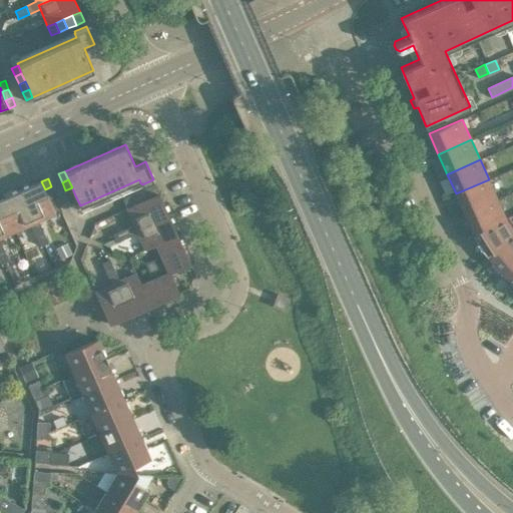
[(465,213),(498,199),(489,179),(456,193),(465,213)]
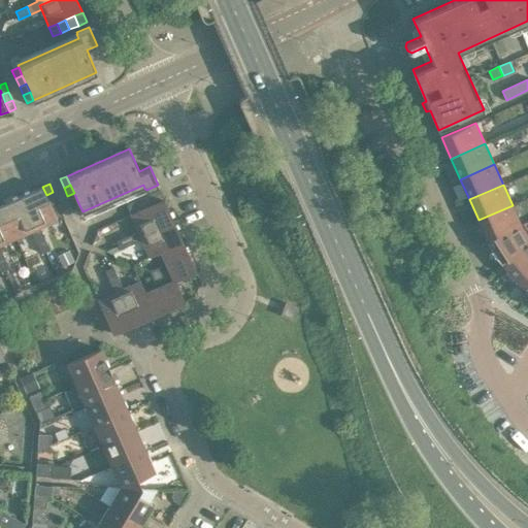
[(42,187),(22,196),(36,229),(40,228),(58,220),(54,211),(51,203),(46,195),(42,187)]
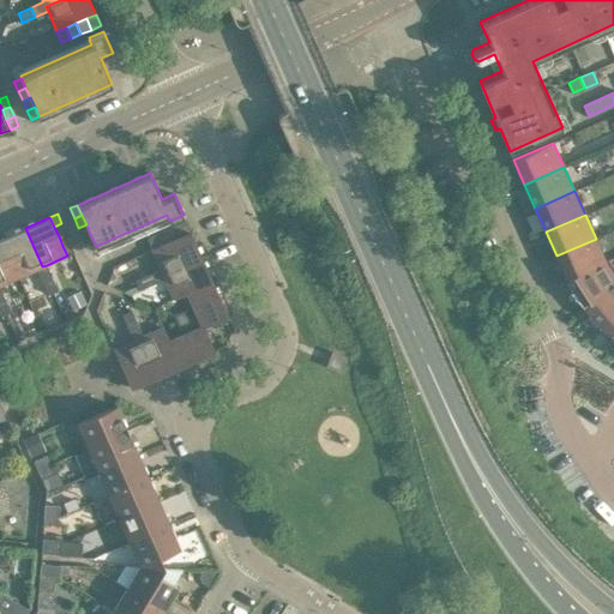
[(187,221),(176,226),(181,236),(192,232),(187,221)]
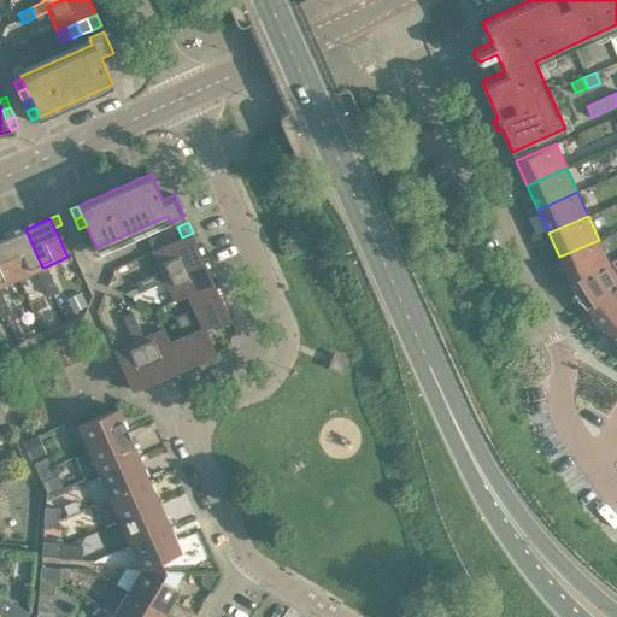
[(62,224),(54,228),(59,238),(66,234),(62,224)]
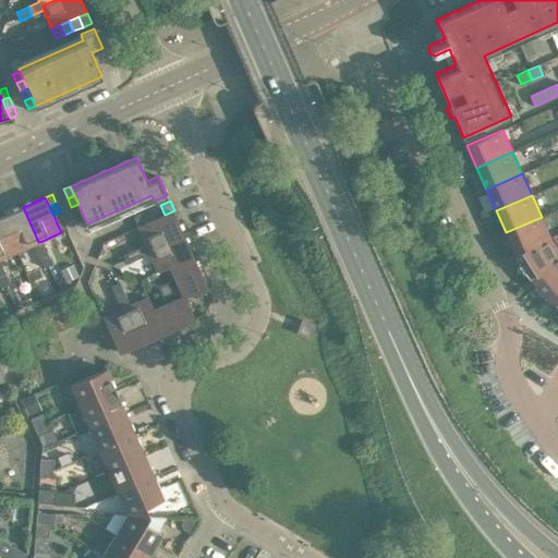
[(82,213),(79,204),(71,207),(75,216),(82,213)]
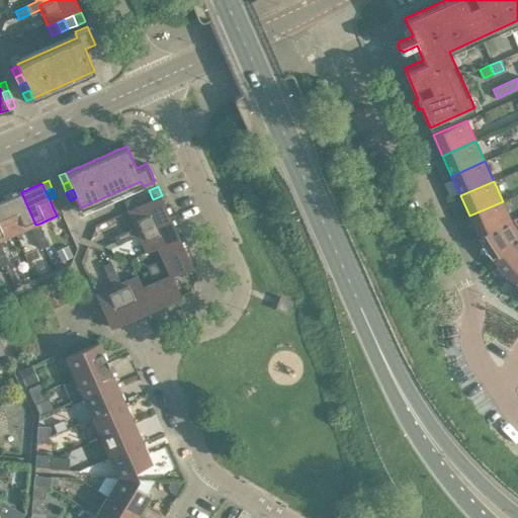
[(149,190),(141,193),(145,202),(153,199),(149,190)]
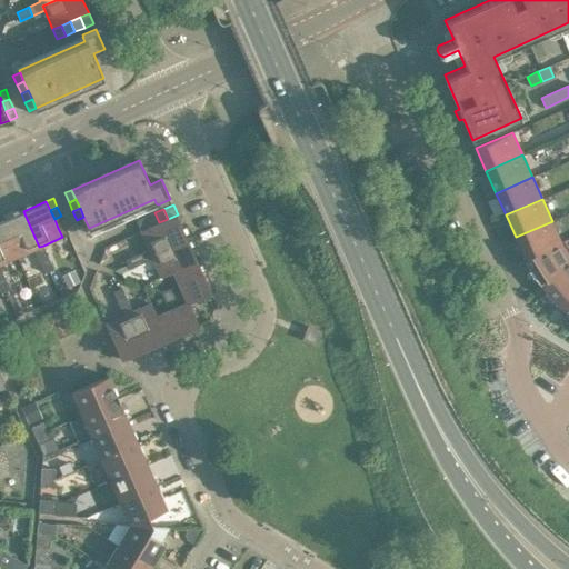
[(23,211),(1,221),(17,257),(35,249),(40,261),(49,257),(43,246),(39,247),(23,211)]
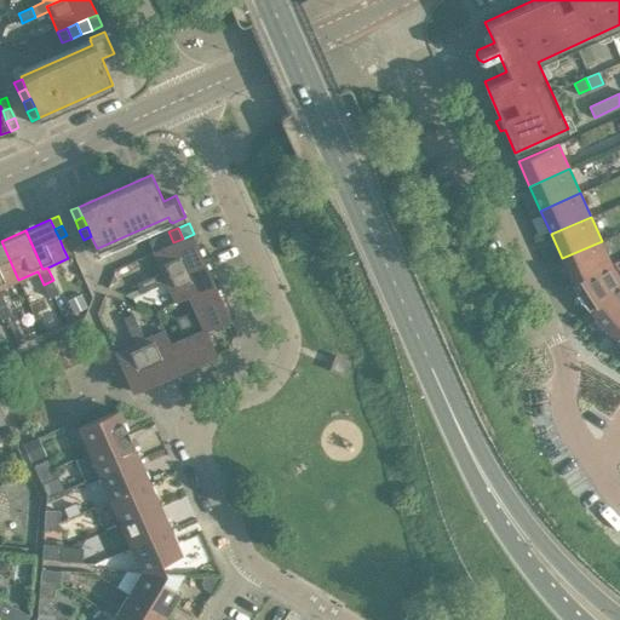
[(168,231),(159,236),(164,247),(173,242),(168,231)]
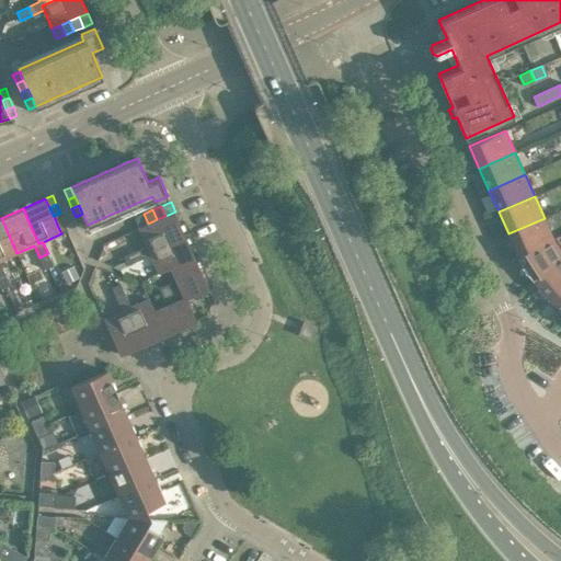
[(185,235),(175,212),(165,216),(157,219),(148,224),(139,228),(147,245),(136,251),(139,260),(151,254),(149,250),(185,235)]
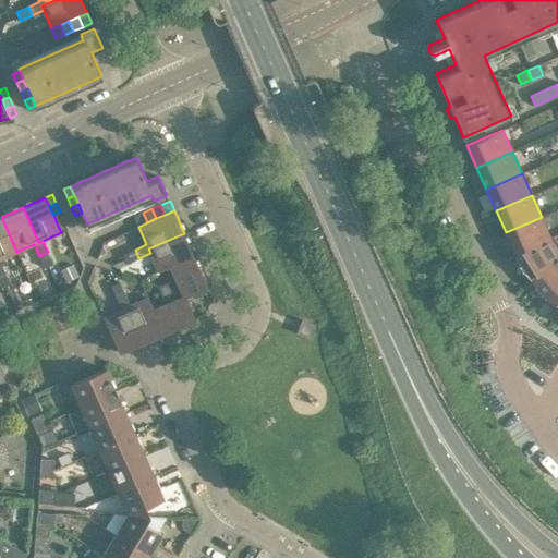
[(60,211),(53,215),(57,223),(64,220),(60,211)]
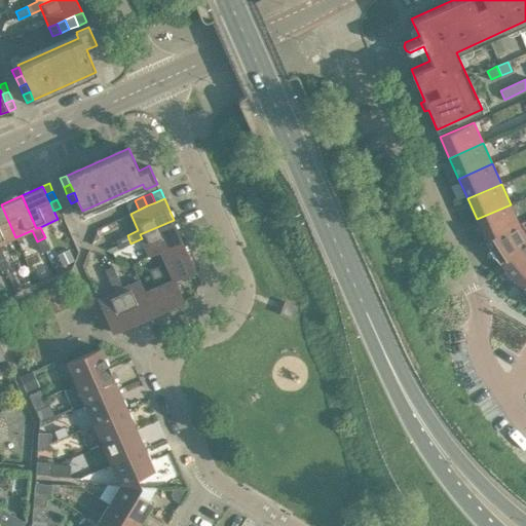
[(77,200),(71,203),(74,212),(81,209),(77,200)]
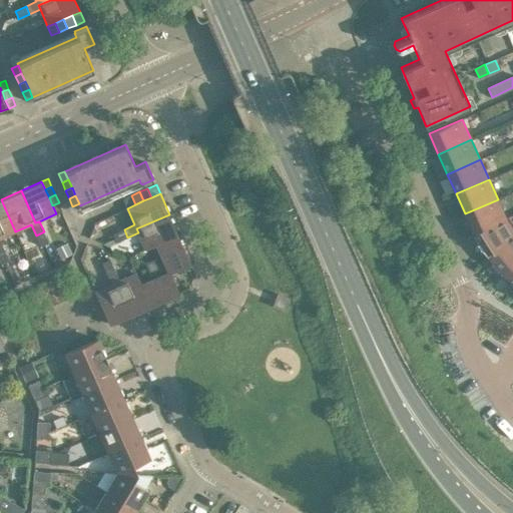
[(131,195),(123,198),(127,208),(135,204),(131,195)]
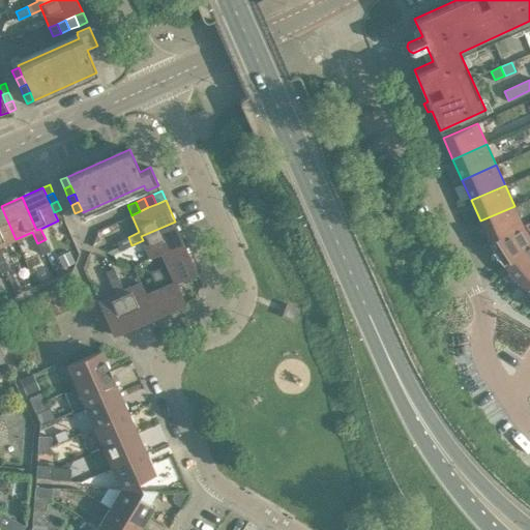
[(1,206),(0,206),(0,245),(16,239),(1,206)]
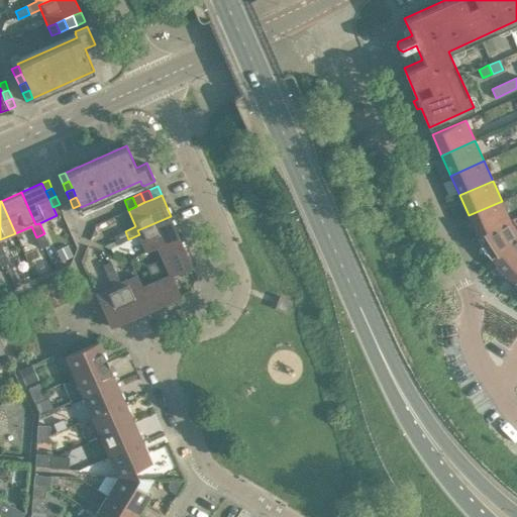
[(477,235),(510,220),(502,201),(469,215),(477,235)]
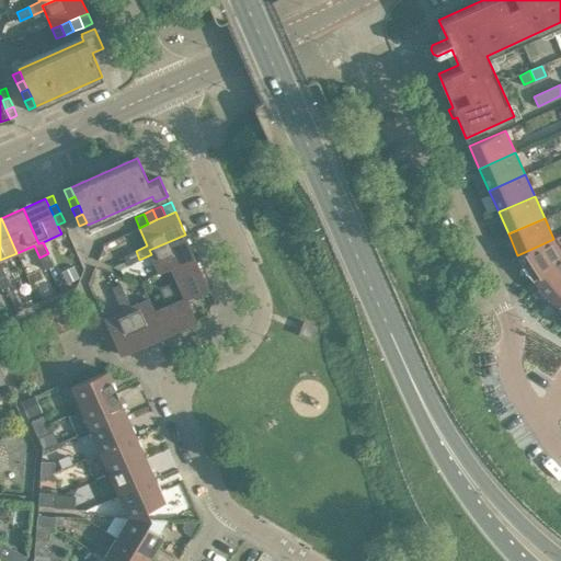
[(65,221),(57,225),(61,233),(68,230),(65,221)]
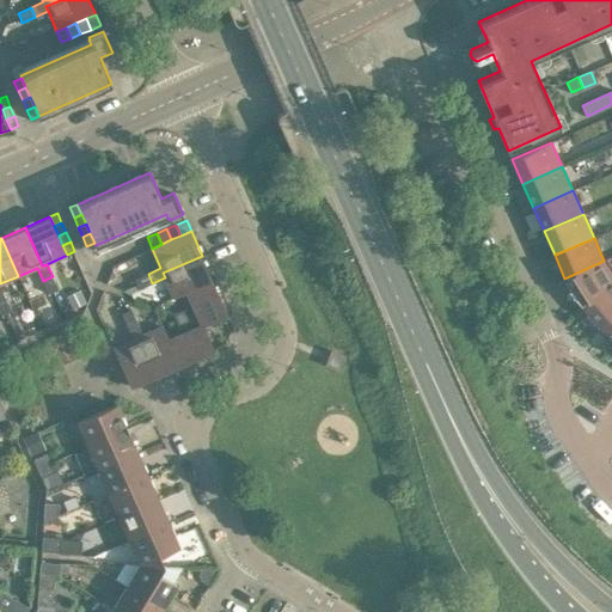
[(187,291),(212,279),(202,256),(163,273),(165,277),(173,298),(187,292),(187,291)]
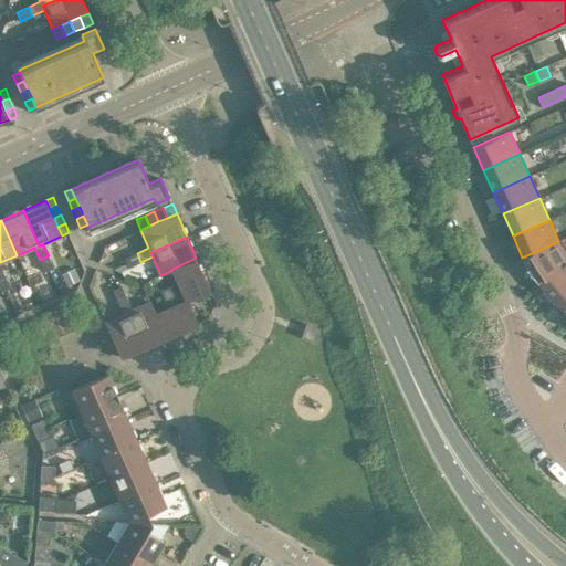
[(565,258),(565,253),(558,241),(522,258),(526,268),(526,269),(526,270),(527,270),(530,273),(530,274),(530,275),(531,274),(538,283),(565,258)]
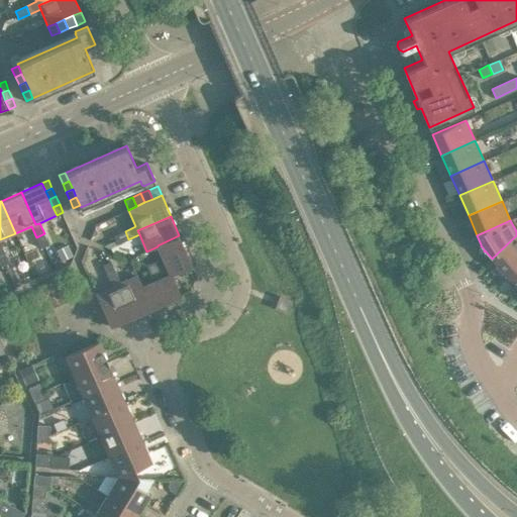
[(128,239),(125,231),(114,236),(116,240),(118,244),(128,239)]
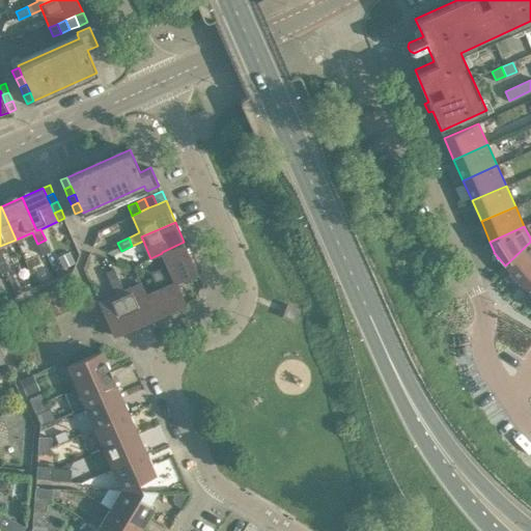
[(46,240),(37,244),(43,254),(47,253),(50,251),(46,240)]
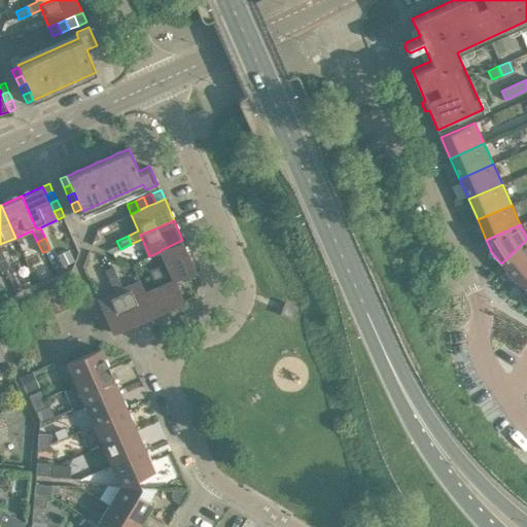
[(182,240),(161,250),(161,251),(173,279),(174,281),(176,280),(197,271),(182,240)]
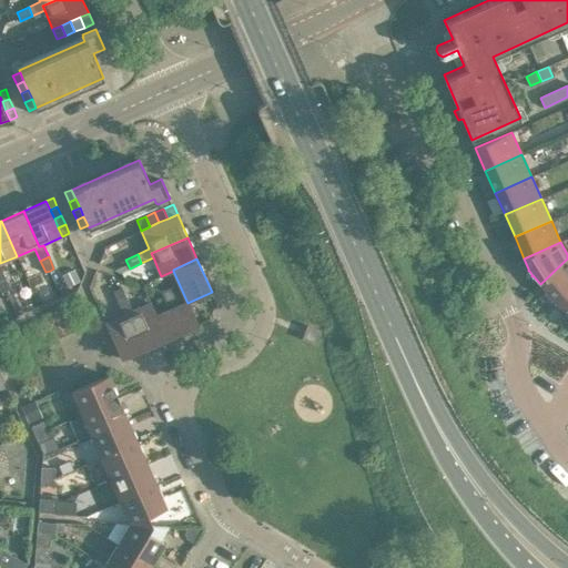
[(567,259),(540,284),(556,302),(567,291),(567,259)]
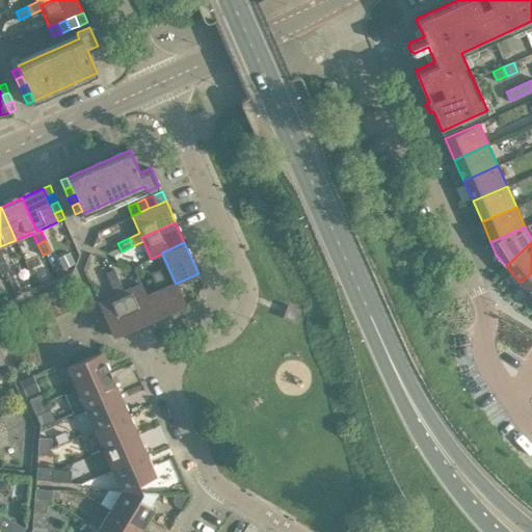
[(70,251),(58,258),(64,269),(76,263),(70,251)]
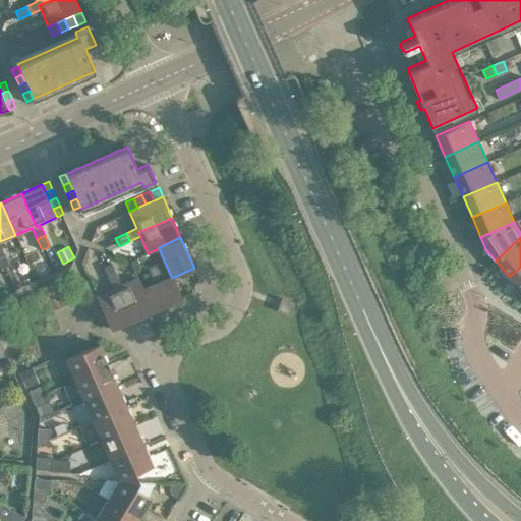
[(4,253),(0,254),(0,265),(1,268),(5,266),(9,264),(4,253)]
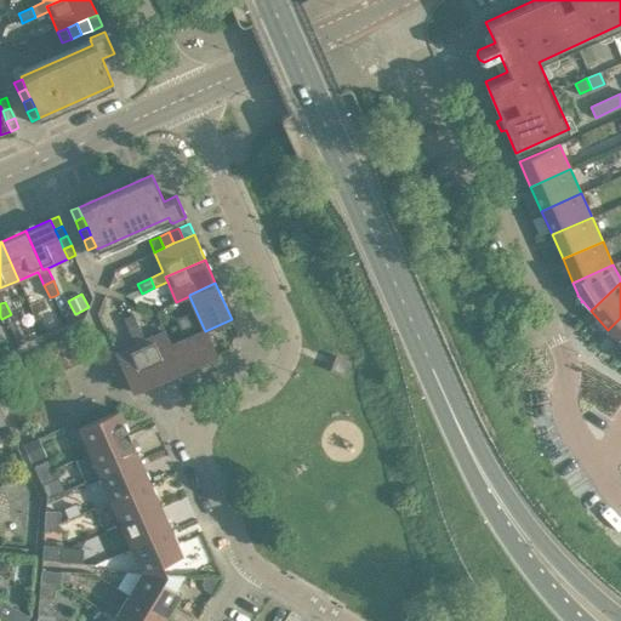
[(192,312),(177,319),(180,326),(194,319),(192,312)]
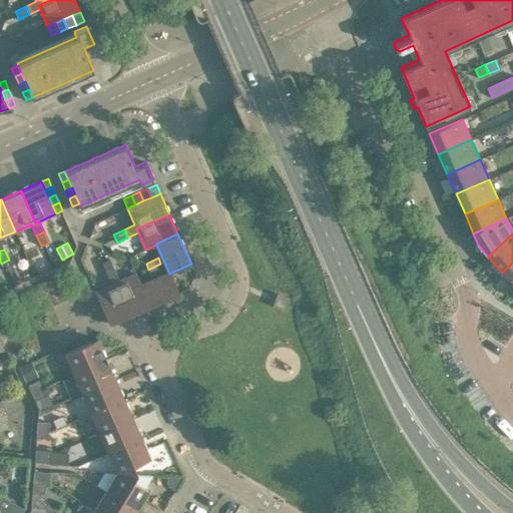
[(106,261),(102,263),(107,274),(115,270),(110,260),(106,261)]
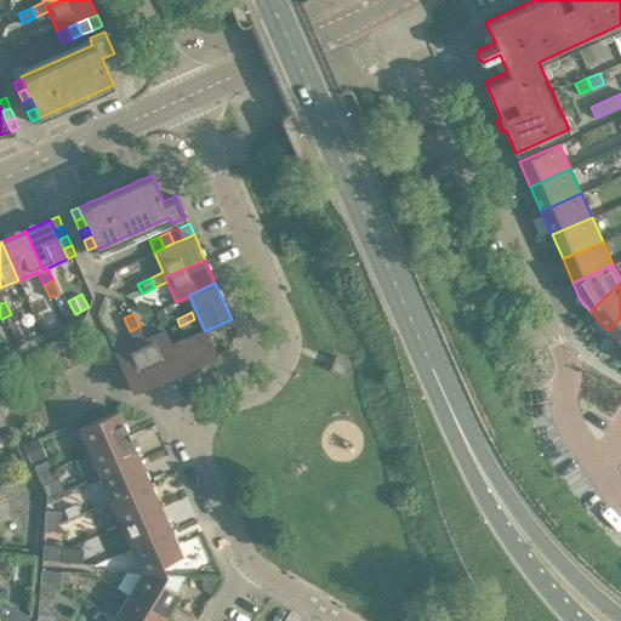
[(620,318),(608,330),(620,345),(620,318)]
